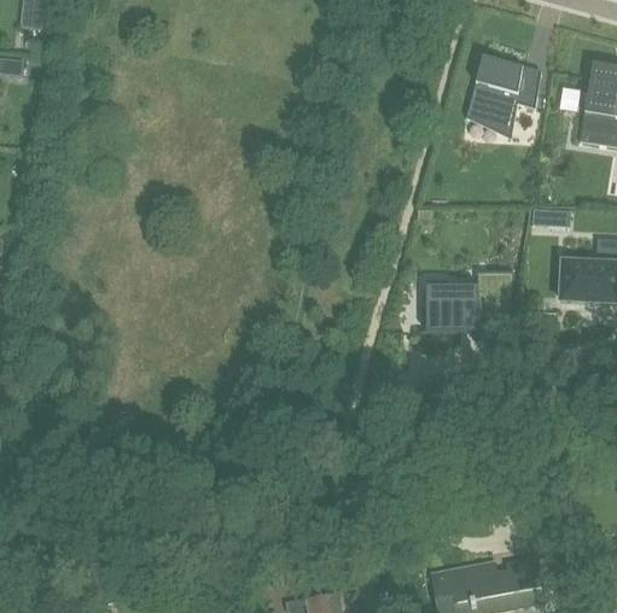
[(22,0),(21,9),(44,11),(45,0),(22,0)]
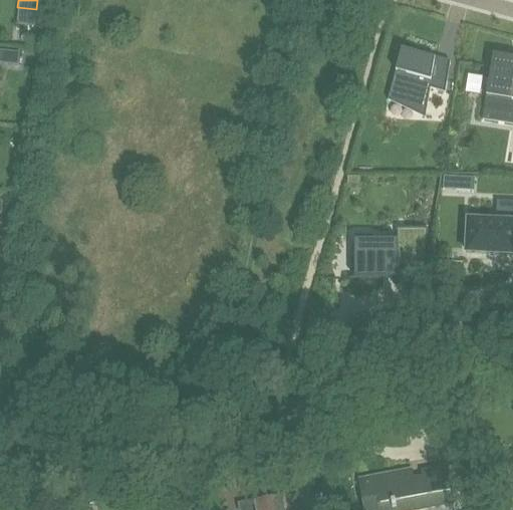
[(17,45),(3,43),(2,56),(16,58),(17,45)]
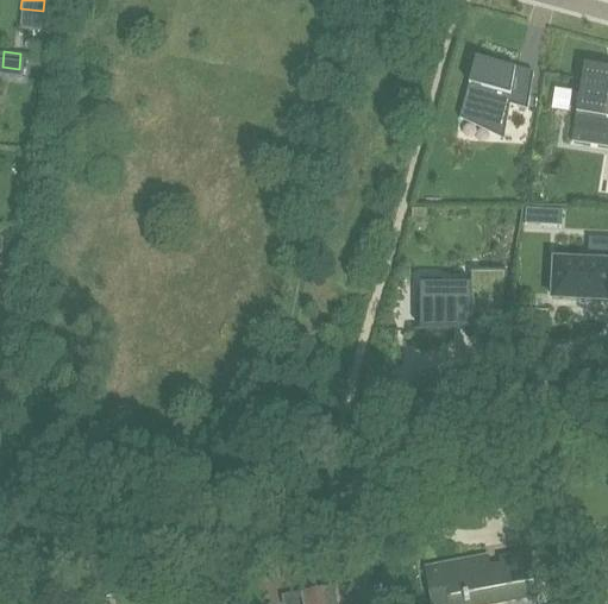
[(477,55),(476,54),(459,115),(461,117),(462,112),(503,124),(501,137),(502,137),(509,100),(526,105),(525,107),(527,107),(530,94),(527,94),(527,95),(511,90),(514,67),(477,56),(477,55)]
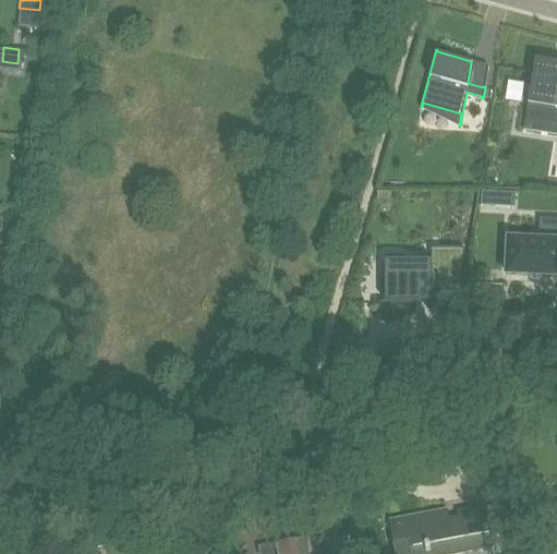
[(556,61),(534,58),(523,129),(556,133),(556,61)]
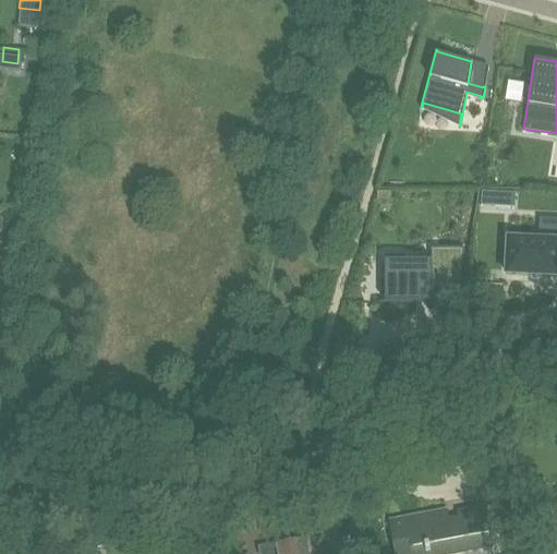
[(376,189),(376,197),(389,197),(389,189),(376,189)]
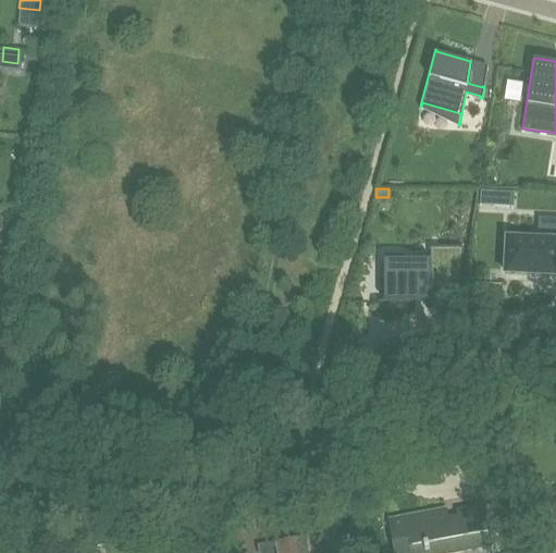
[(479,188),(479,203),(491,204),(493,188),(479,188)]
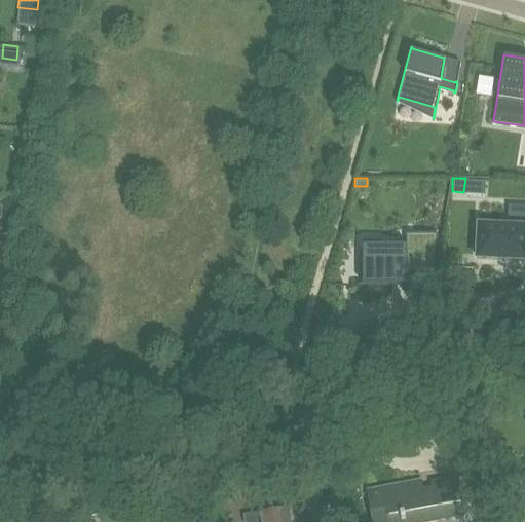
[(524,225),(480,226),(480,259),(524,258),(524,225)]
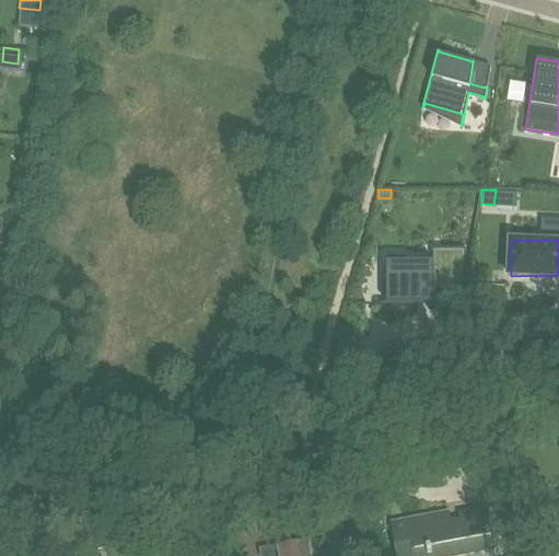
[(458,289),(466,246),(432,247),(432,259),(405,259),(405,255),(386,255),(386,300),(381,300),(381,302),(416,302),(416,301),(416,299),(433,299),(433,289),(458,289)]
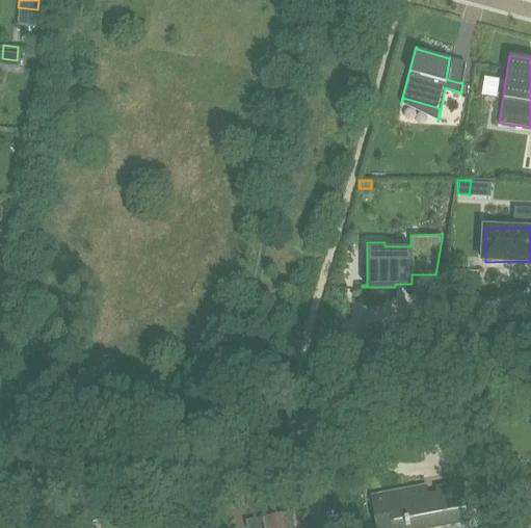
[(401,489),(371,495),(377,527),(420,527),(443,524),(470,519),(462,481),(443,485),(444,491),(426,495),(424,484),(401,489)]
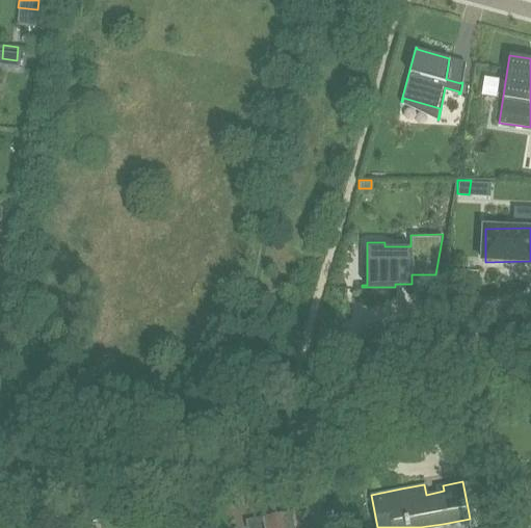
[(306,527),(301,508),(250,520),(251,527),(306,527)]
